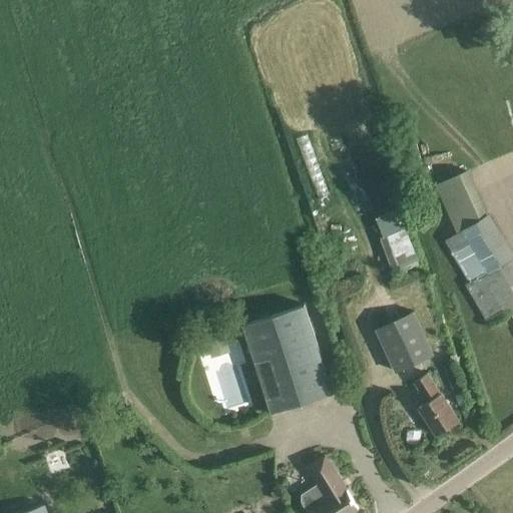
[(512,253),(487,213),(468,169),(436,183),(458,232),(445,240),(471,281),(465,285),(492,327),(512,313),(512,262),(511,259),(512,257),(512,253)]
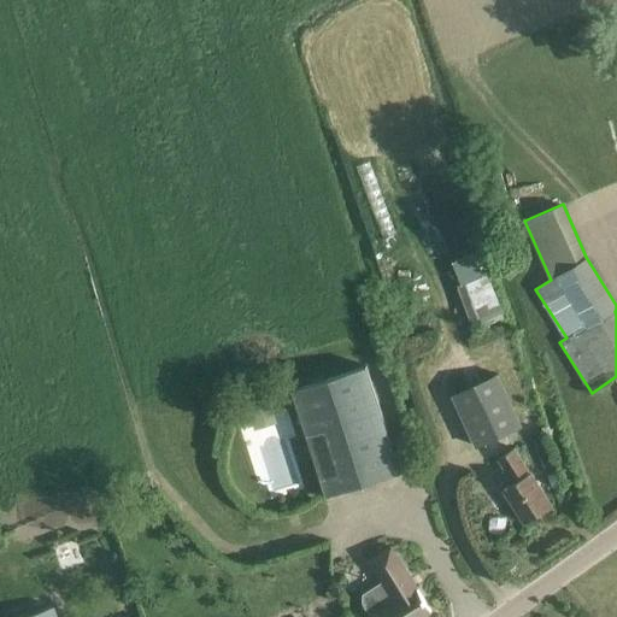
[(450,262),(474,328),(503,317),(477,251),(450,262)]
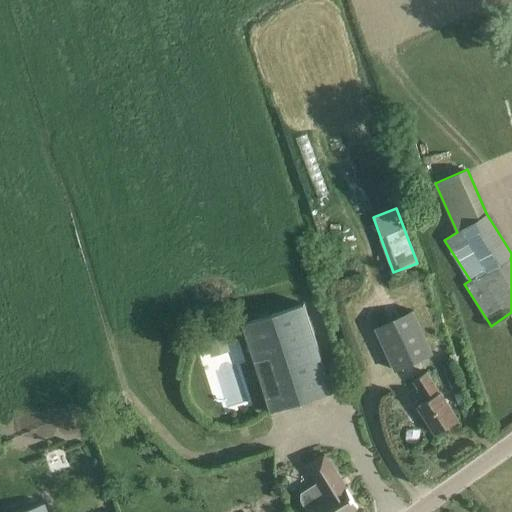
[(242,323),(271,411),(333,391),(305,303),(242,323)]
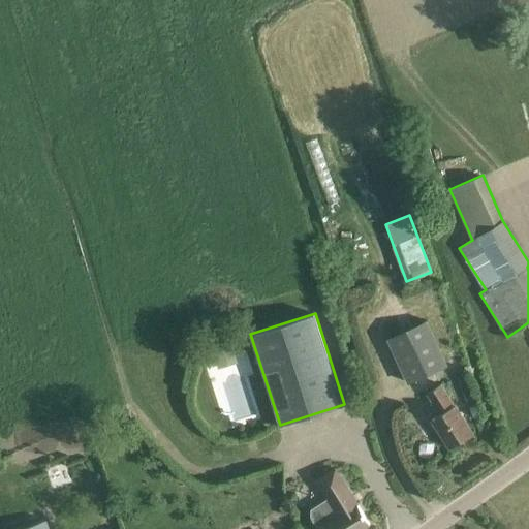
[(427,321),(387,339),(408,383),(447,366),(427,321)]
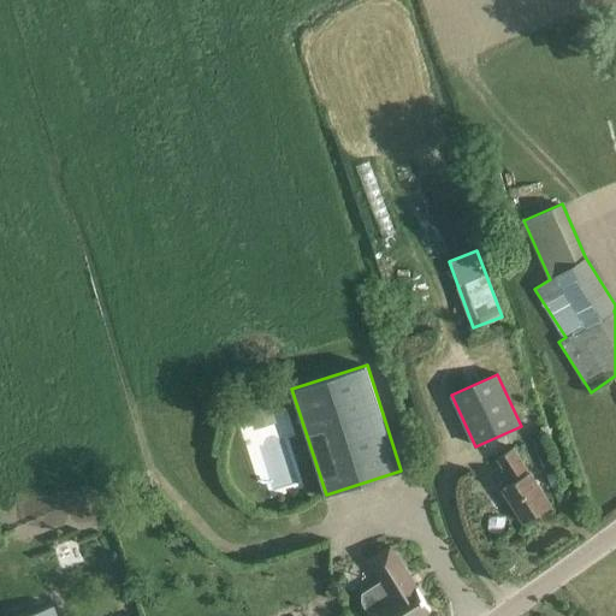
[(497,458),(513,483),(503,489),(523,522),(551,505),(529,472),(528,472),(514,448),(497,458)]
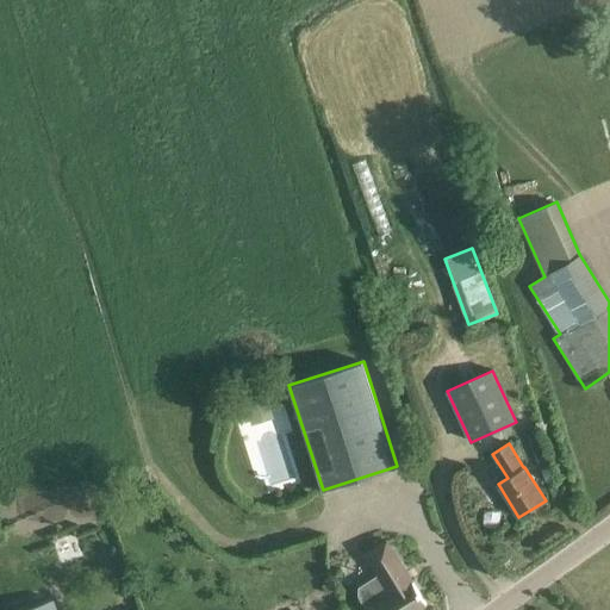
[(491,455),(481,461),(493,483),(503,477),(491,455)]
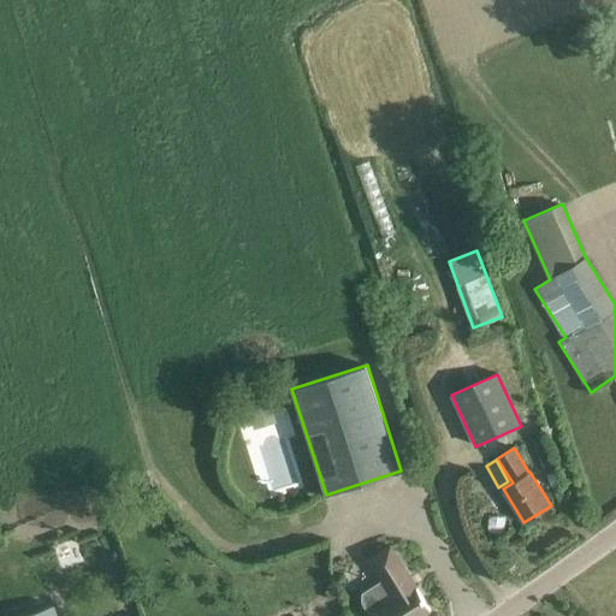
[(369,560),(383,581),(363,593),(362,600),(366,606),(371,611),(377,614),(379,612),(381,615),(420,615),(431,610),(391,546),(369,560)]
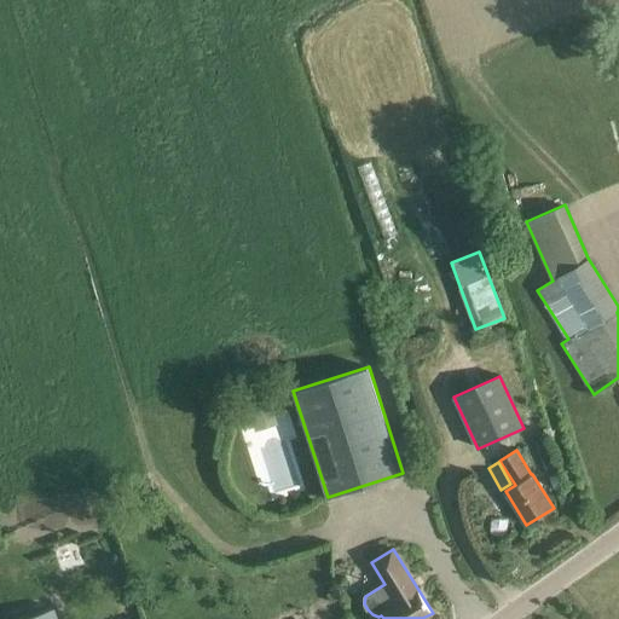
[(56,618),(52,608),(19,618),(56,618)]
